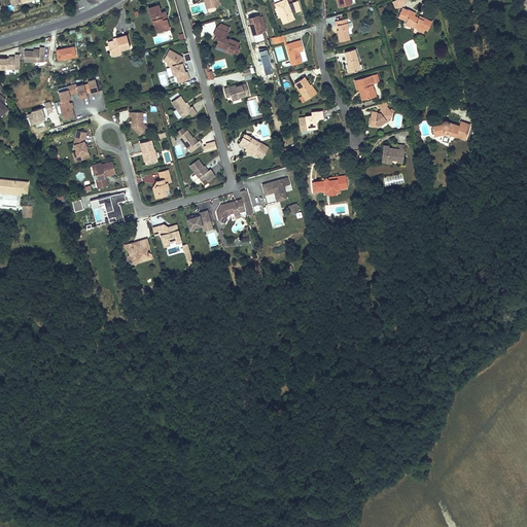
[(280,0),(276,2),(278,8),(280,7),(283,15),(281,16),(283,23),(293,20),(291,14),(288,4),(286,0),(280,0)]
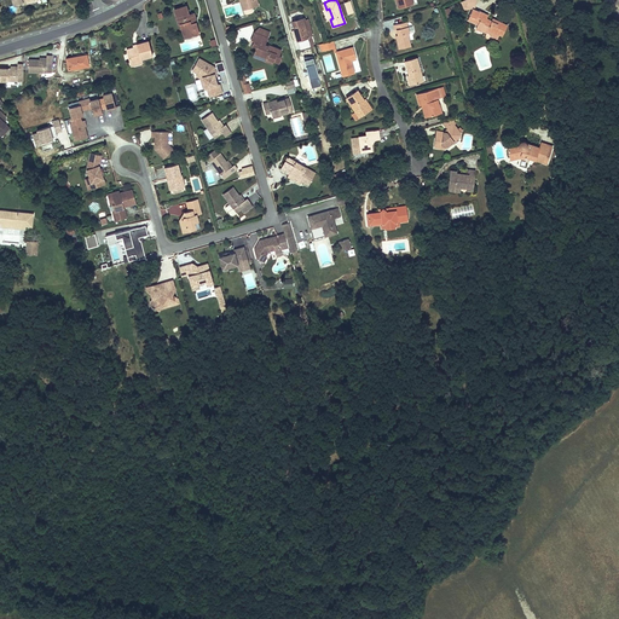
[(350,1),(339,5),(342,17),(350,15),(346,6),(351,5),(350,1)]
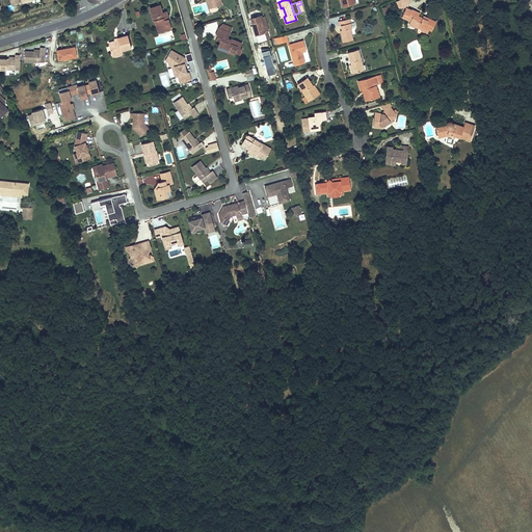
[(154,20),(157,29),(164,27),(165,30),(170,29),(167,19),(166,19),(165,17),(166,16),(166,14),(165,11),(162,12),(159,5),(150,8),(153,20),(154,20)]
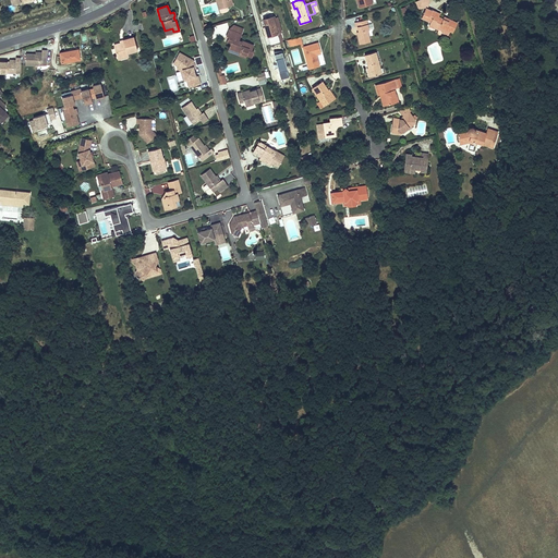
[(426,8),(422,17),(431,22),(429,24),(443,31),(444,28),(449,31),(452,33),(458,22),(449,19),(448,21),(443,19),(439,16),(440,13),(432,9),(432,10),(426,8)]
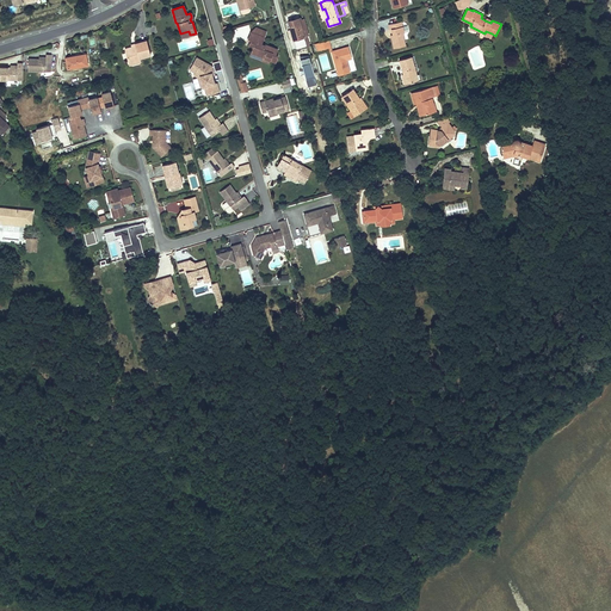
[(297,18),(291,19),(300,48),(308,44),(306,35),(303,35),(297,18)]
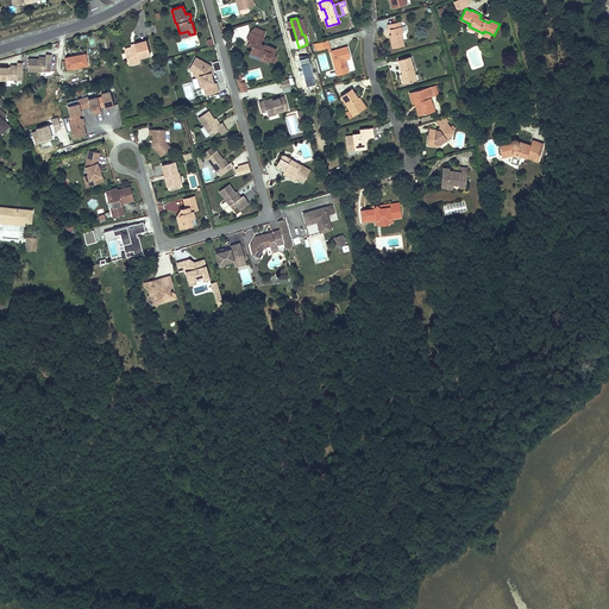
[(290,29),(288,30),(286,30),(289,39),(290,39),(293,38),(296,48),(299,48),(290,19),(288,20),(290,29)]
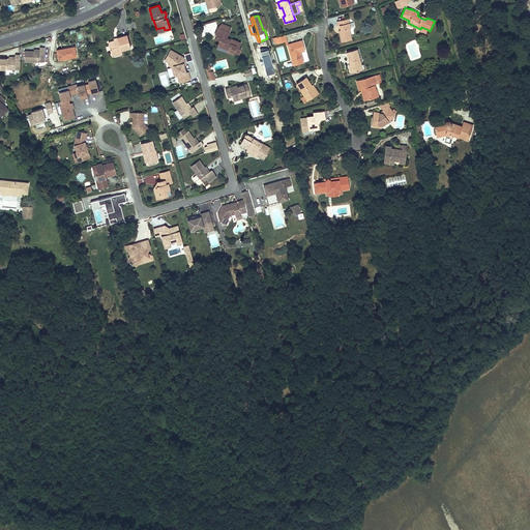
[(347,19),(336,22),(337,26),(340,26),(342,33),(340,34),(342,42),(351,40),(348,29),(350,29),(347,19)]
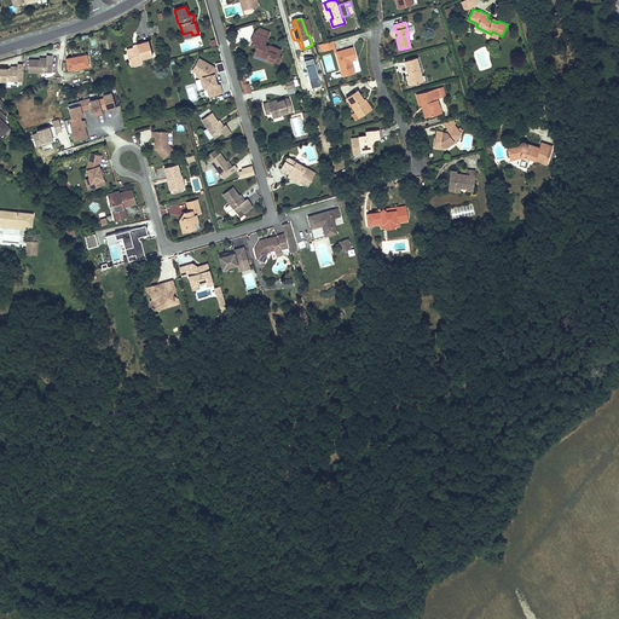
[(250,40),(254,41),(256,42),(255,47),(254,53),(273,61),(279,63),(281,57),(279,56),(281,50),(268,45),(268,46),(265,45),(267,38),(253,32),(250,40)]
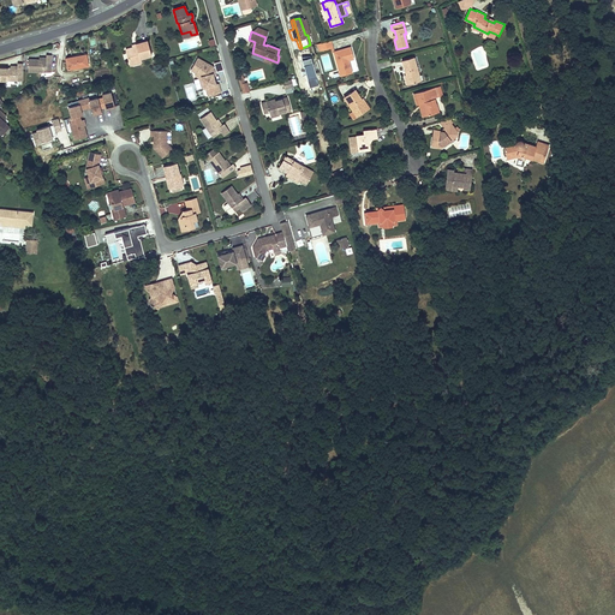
[(322,42),(318,43),(321,51),(333,47),(330,40),(322,42)]
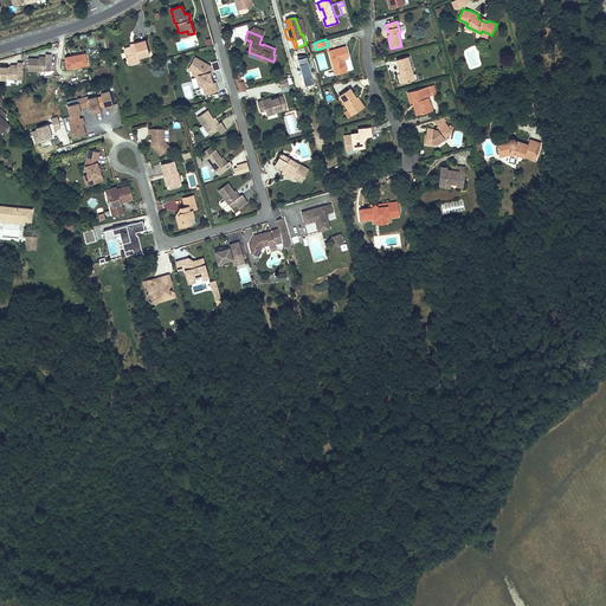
[(133,46),(122,49),(126,63),(137,59),(136,58),(146,55),(142,42),(131,44),(133,46)]
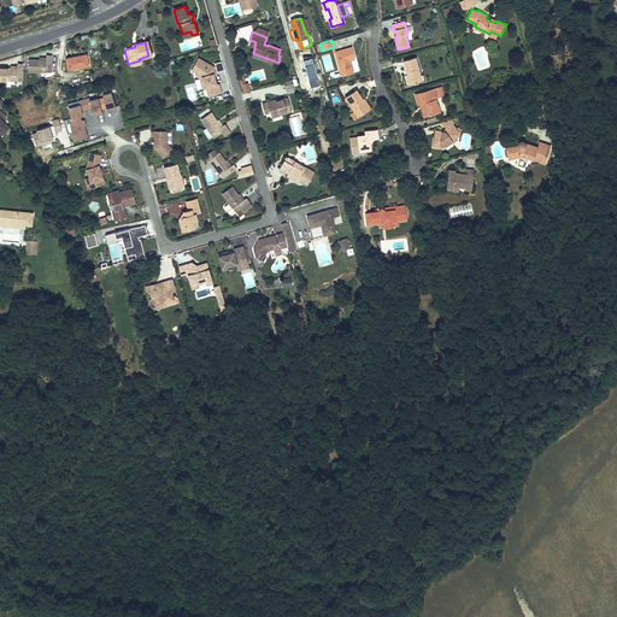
[(336,52),(342,76),(353,74),(350,60),(352,59),(354,59),(351,47),(336,52)]
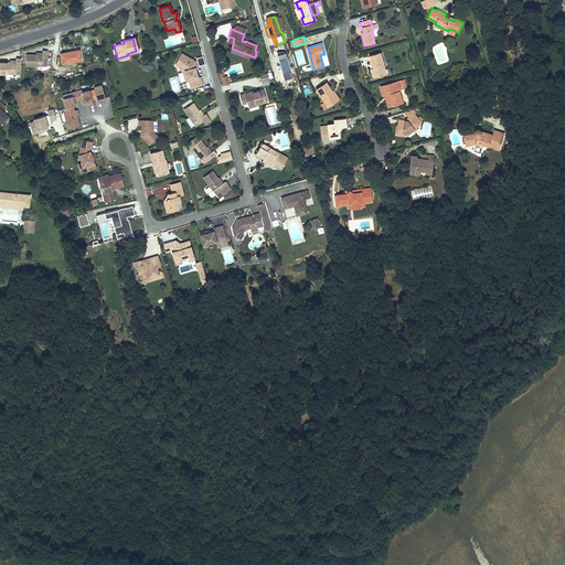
[(35,53),(27,53),(25,64),(46,65),(48,48),(43,48),(43,51),(35,51),(35,53)]
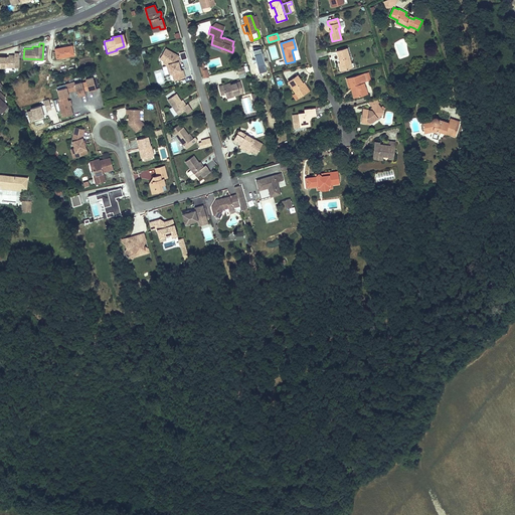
[(227,50),(211,44),(210,46),(226,53),(227,50)]
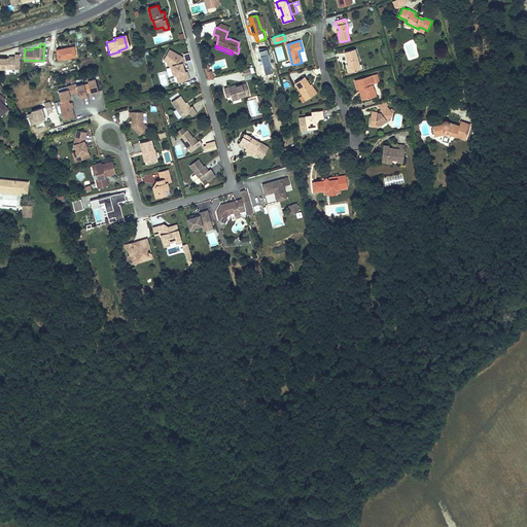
[(74,56),(72,46),(55,49),(56,54),(57,60),(74,56)]
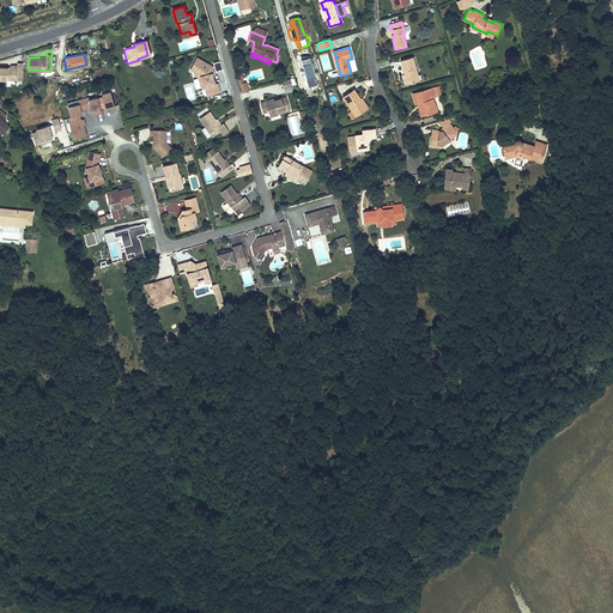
[(214,84),(211,73),(213,72),(212,66),(196,58),(189,70),(200,76),(201,82),(204,82),(206,86),(205,87),(207,96),(219,92),(217,83),(214,84)]
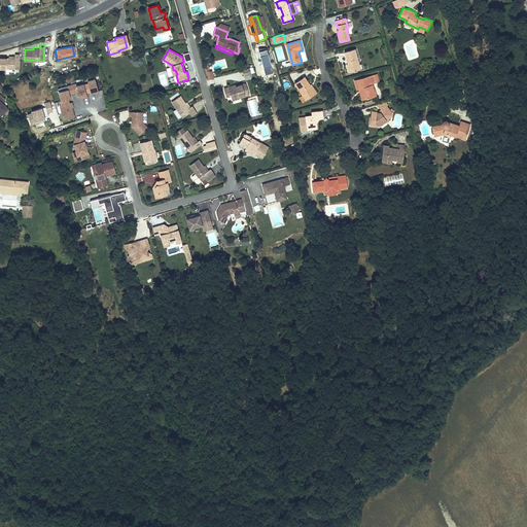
[(266,49),(261,50),(270,79),(275,78),(266,49)]
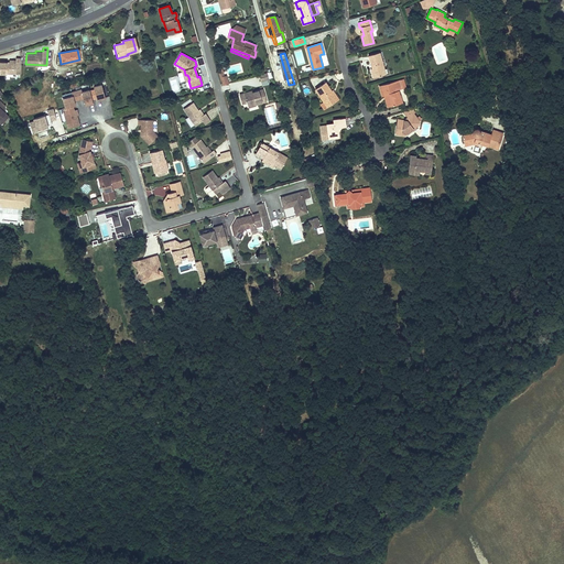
[(383,76),(382,71),(384,69),(379,53),(368,56),(372,68),(370,69),(373,78),(383,76)]
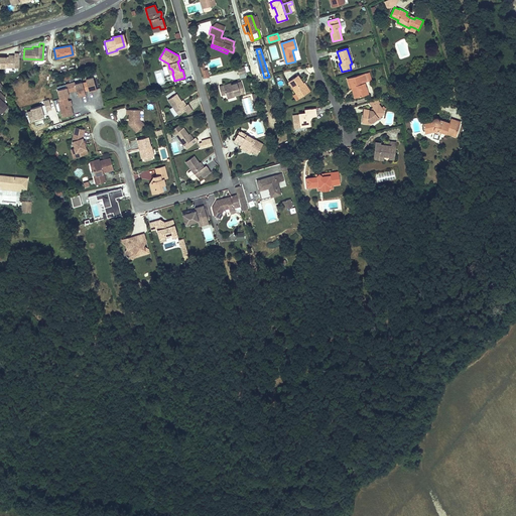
[(15,54),(0,54),(0,66),(19,66),(19,49),(14,50),(15,54)]
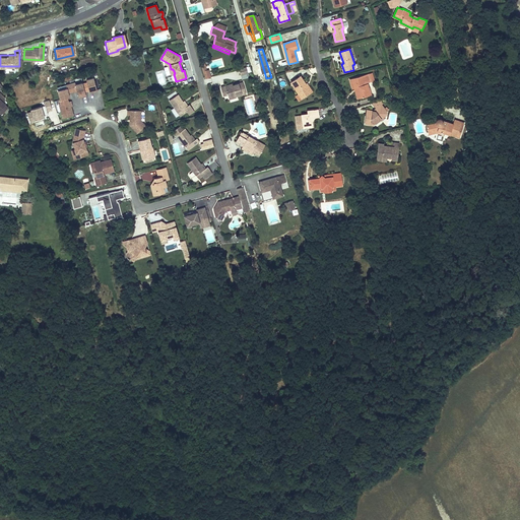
[(258,50),(256,51),(258,60),(256,60),(254,60),(255,64),(256,64),(259,63),(259,65),(257,67),(258,67),(258,68),(257,69),(259,75),(262,75),(264,79),(266,78),(258,50)]
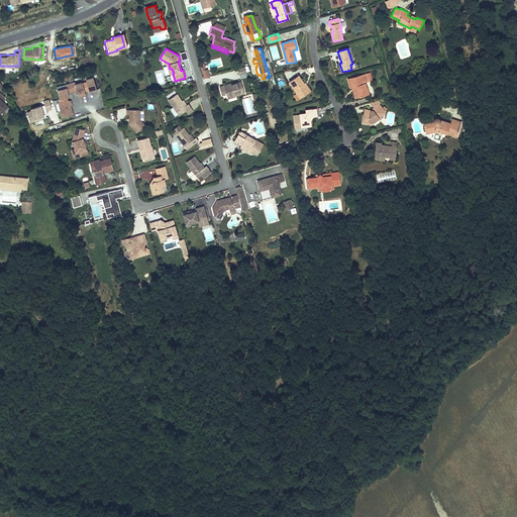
[(188,59),(185,50),(179,53),(182,60),(188,59)]
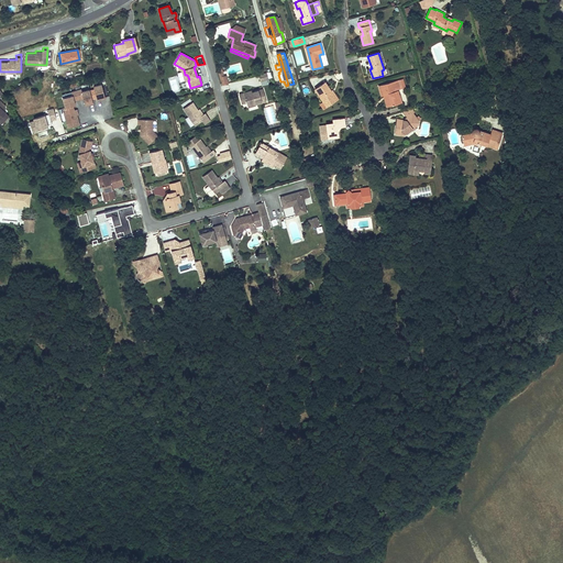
[(189,79),(187,75),(185,75),(184,69),(179,66),(178,68),(181,70),(185,80),(188,80),(189,79)]
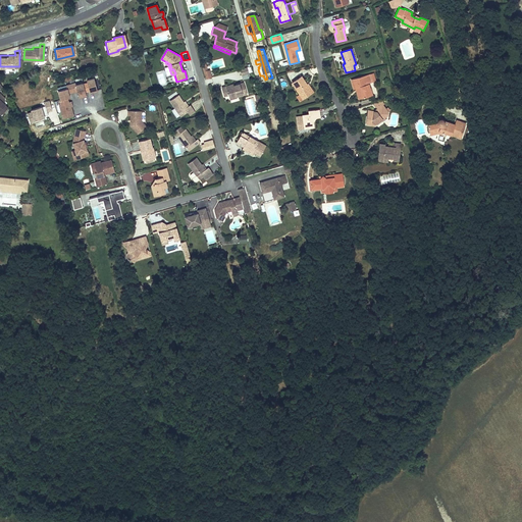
[(203,66),(205,79),(211,77),(208,65),(203,66)]
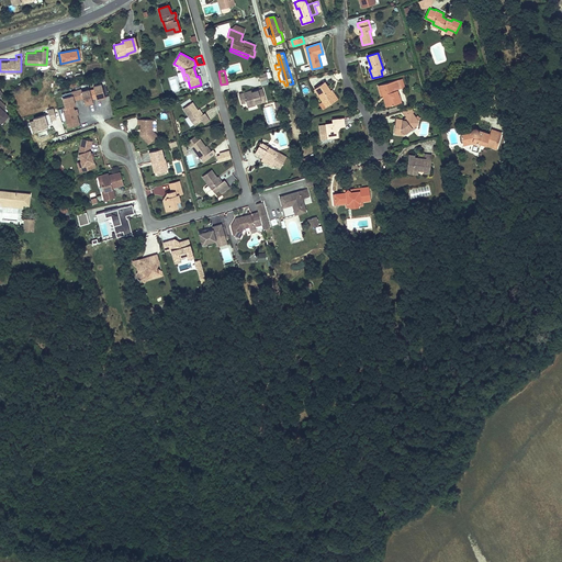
[(258,75),(261,85),(269,83),(266,72),(258,75)]
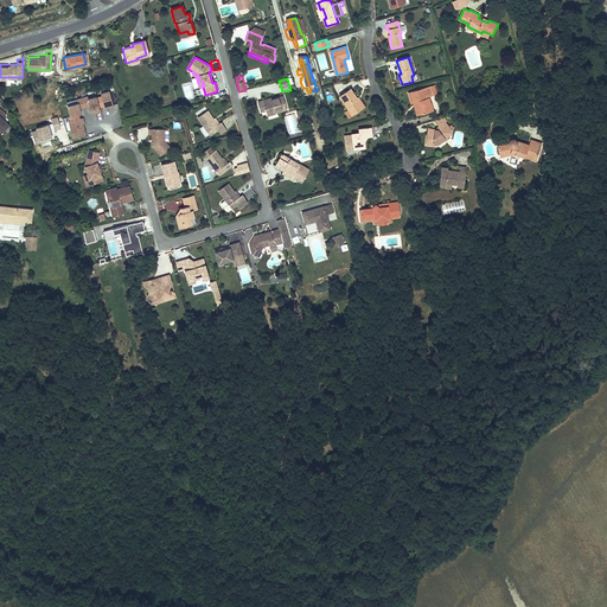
[(414,102),(417,101),(419,101),(420,103),(420,107),(421,114),(430,112),(428,103),(430,103),(429,97),(433,96),(432,95),(429,87),(408,94),(411,103),(414,102)]
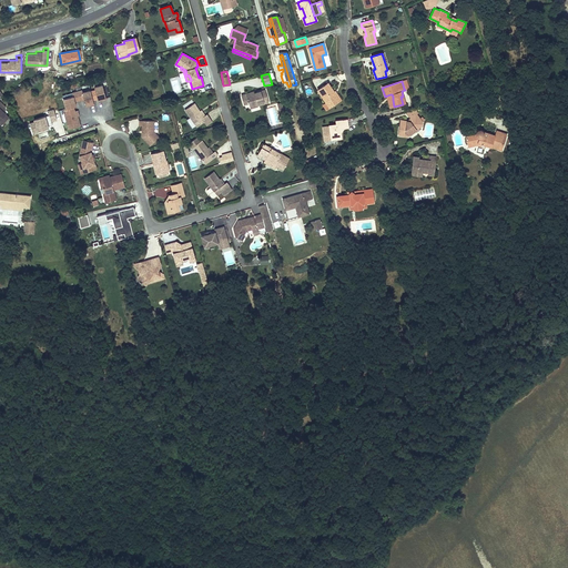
[(340,101),(332,91),(333,90),(328,83),(317,90),(330,108),(340,101)]
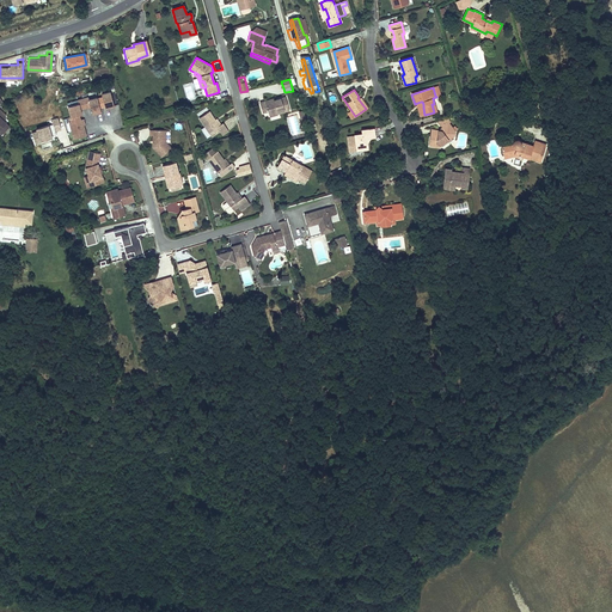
[(114,105),(109,92),(101,95),(102,97),(97,98),(89,99),(87,97),(77,101),(78,104),(67,106),(71,117),(68,117),(71,122),(68,123),(73,139),(85,136),(83,126),(81,120),(79,120),(78,115),(81,114),(80,110),(90,106),(92,114),(93,114),(99,111),(98,108),(103,106),(103,109),(108,106),(114,105)]
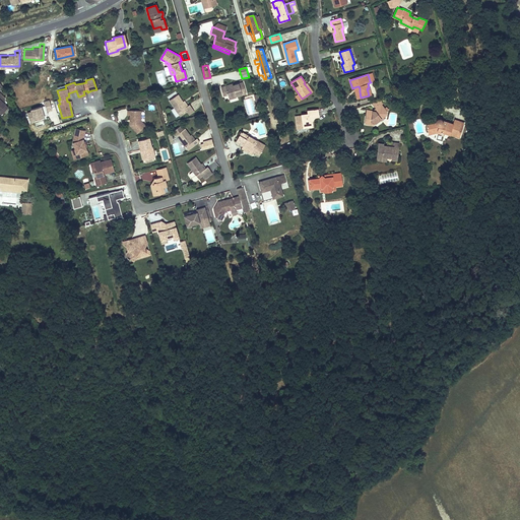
[(25,81),(18,85),(22,92),(28,89),(25,85),(27,84),(25,81)]
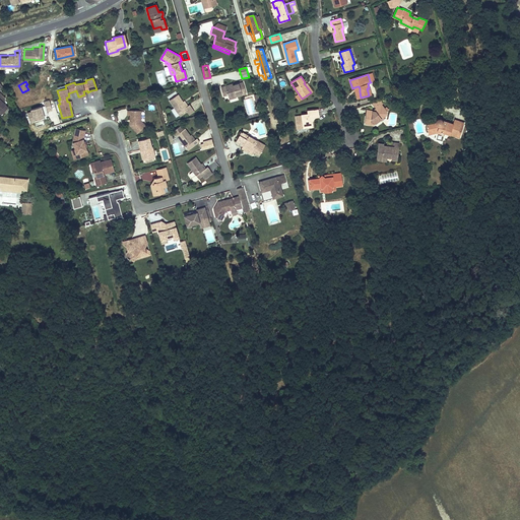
[(228,93),(229,96),(237,94),(237,96),(247,93),(244,81),(226,86),(225,85),(220,86),(223,94),(228,93)]
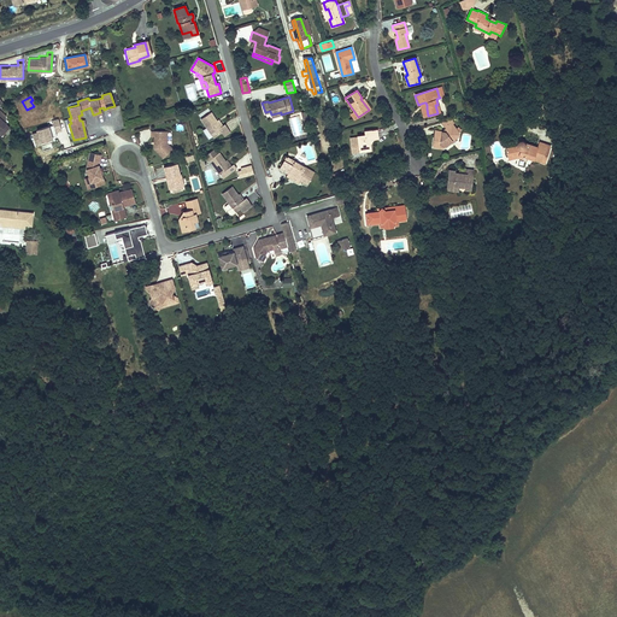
[(200,119),(213,137),(227,128),(225,125),(221,128),(210,112),(200,119)]
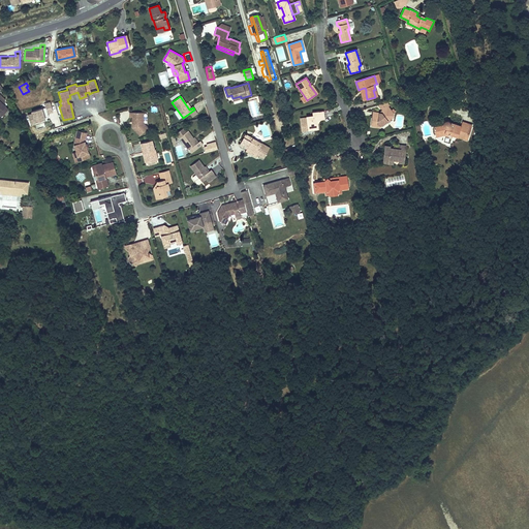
[(49,102),(43,104),(44,107),(31,112),(31,114),(27,116),(30,125),(34,123),(34,121),(43,118),(43,116),(48,115),(47,114),(52,112),(49,102)]
